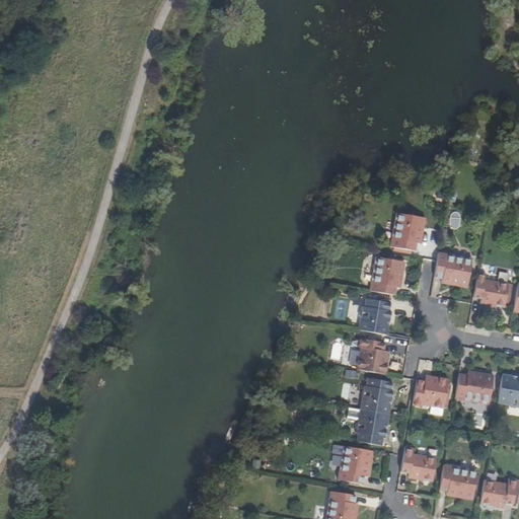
[(418,244),(423,218),(398,214),(393,239),(391,239),(389,247),(415,251),(417,243),(418,244)]
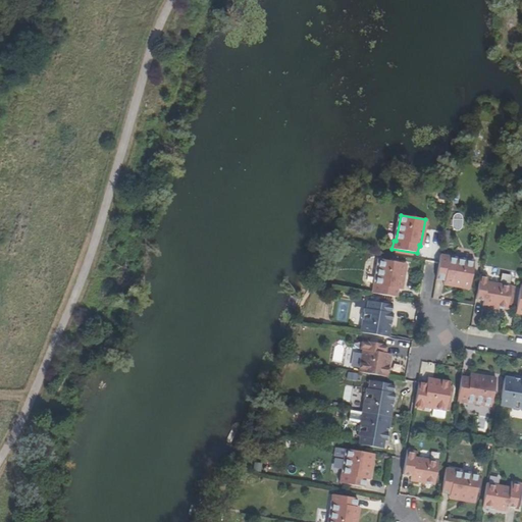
[(444,282),(470,286),(474,262),(448,258),(449,255),(439,254),(435,279),(444,281),(444,282)]
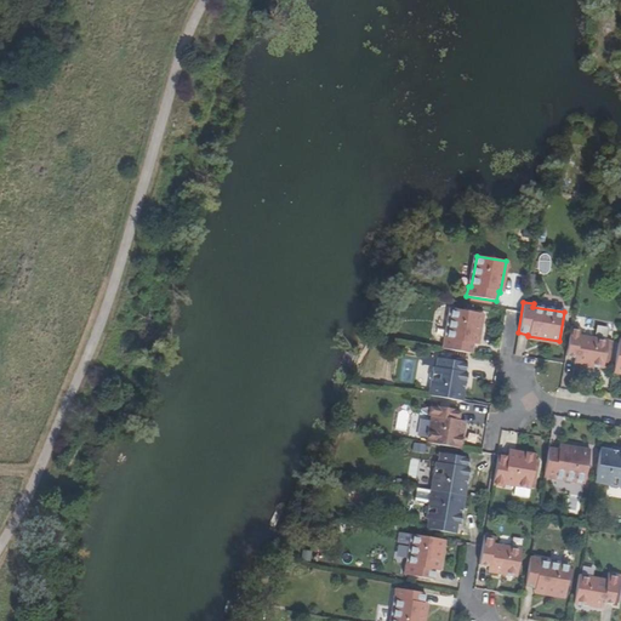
[(476,345),(480,313),(451,308),(446,340),(443,339),(442,349),(472,354),(473,345),(476,345)]
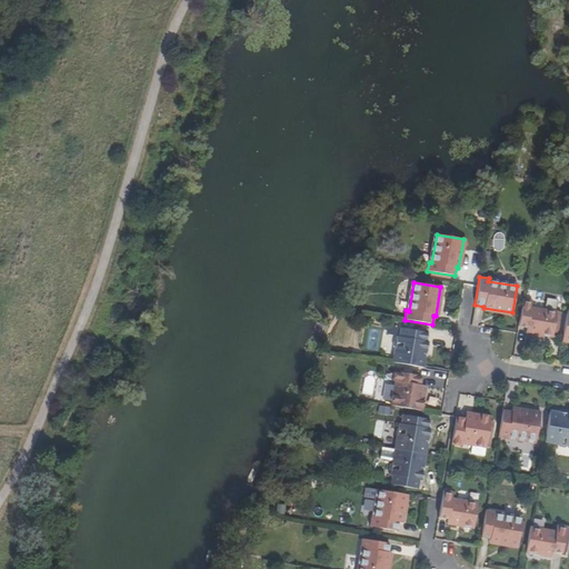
[(553,335),(557,311),(531,307),(532,300),(522,299),(518,327),(526,328),(526,333),(535,336),(535,331),(553,335)]
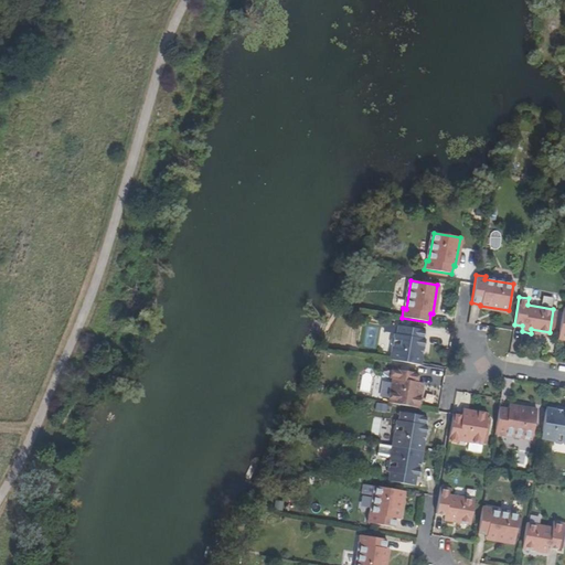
[(390,360),(422,365),(423,353),(422,353),(422,350),(424,350),(425,339),(423,338),(425,330),(397,326),(395,334),(393,333),(393,338),(391,340),(390,343),(392,345),(390,360)]
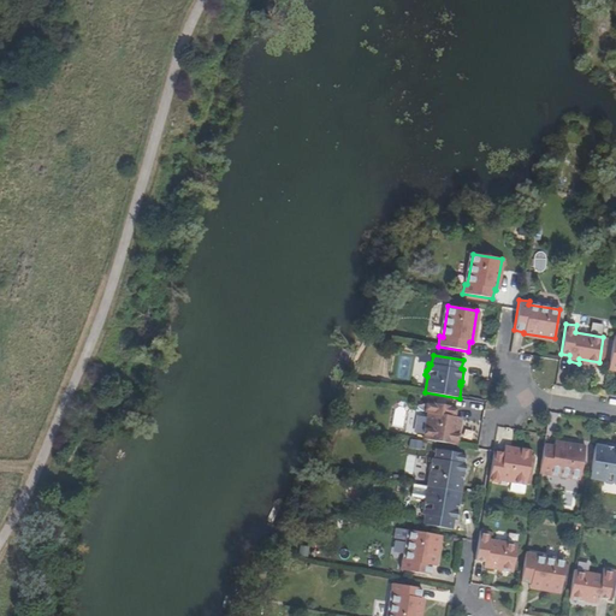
[(422,439),(457,445),(460,432),(452,431),(455,418),(456,407),(426,402),(425,412),(427,413),(422,439)]
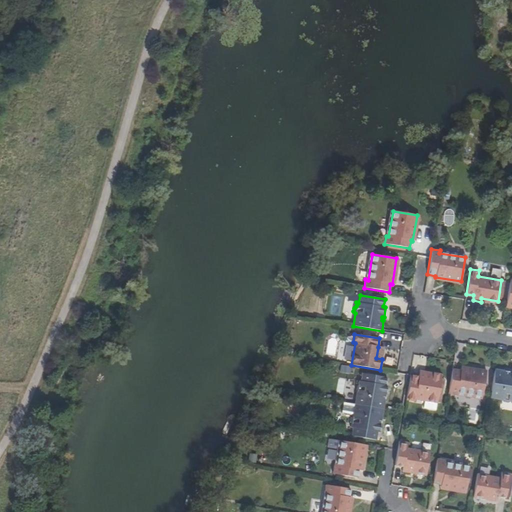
[(483,398),(487,373),(461,369),(461,371),(453,369),(449,394),(457,396),(457,393),(483,398)]
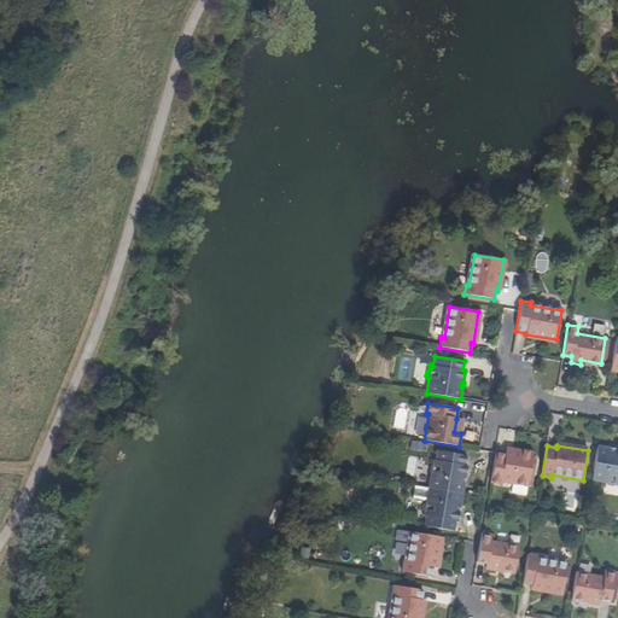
[(611,448),(598,445),(592,481),(607,484),(608,487),(613,487),(616,485),(617,485),(617,449),(613,449),(613,450),(611,450),(611,448)]
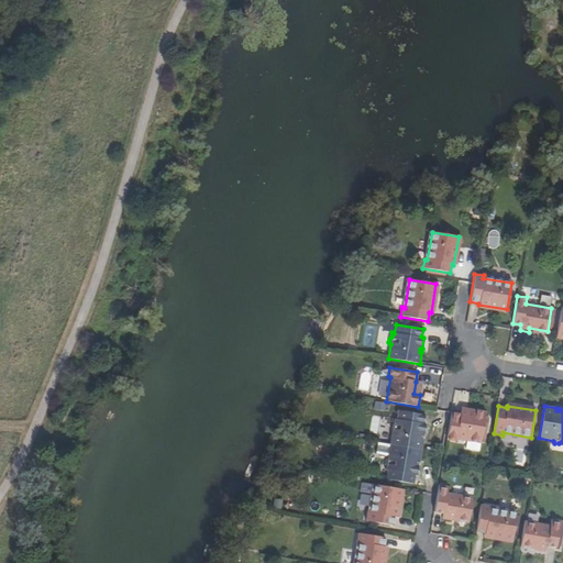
[(481,443),(486,411),(474,409),(473,416),(461,414),(452,412),(446,440),(456,442),(456,440),(481,443)]
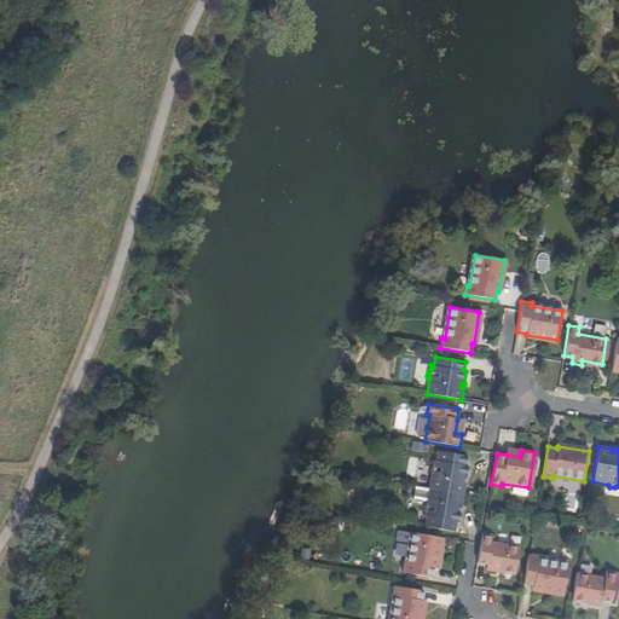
[(429,489),(463,495),(466,482),(464,481),(464,479),(466,479),(468,466),(466,466),(468,456),(438,451),(435,461),(433,461),(433,464),(431,467),(429,472),(432,474),(429,489)]
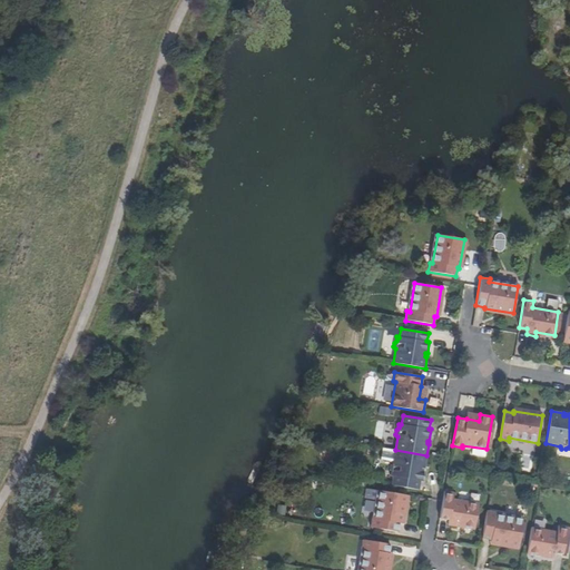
[(382,459),(393,459),(393,450),(382,450),(382,459)]
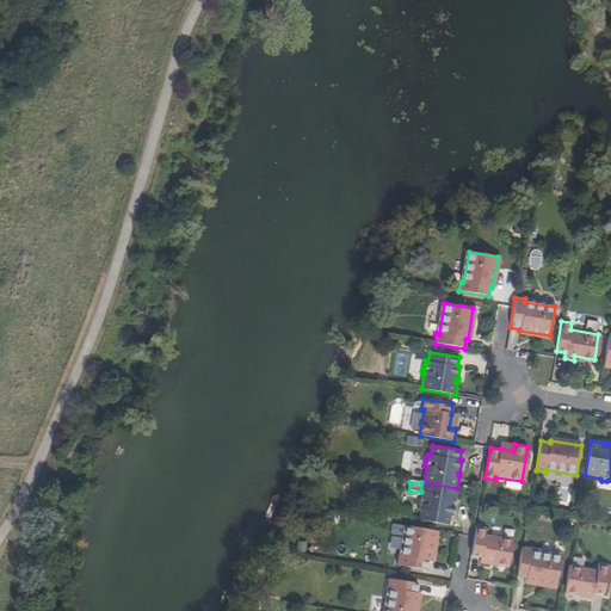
[(455,501),(457,488),(424,482),(420,498),(418,499),(418,504),(419,506),(418,511),(420,511),(419,520),(449,526),(450,517),(452,517),(455,504),(452,504),(454,501),(455,501)]
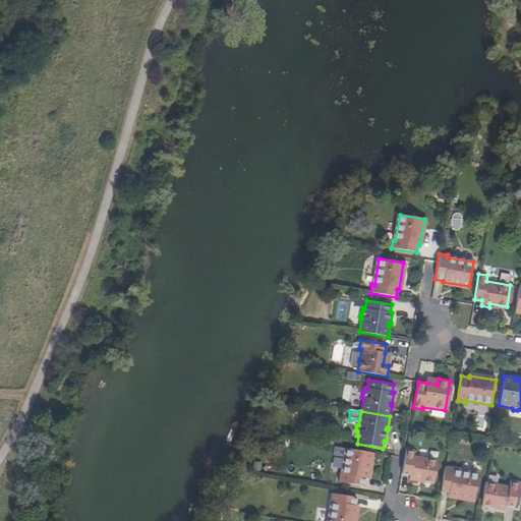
[(366,478),(371,453),(346,448),(342,474),(339,473),(338,482),(363,486),(365,478),(366,478)]
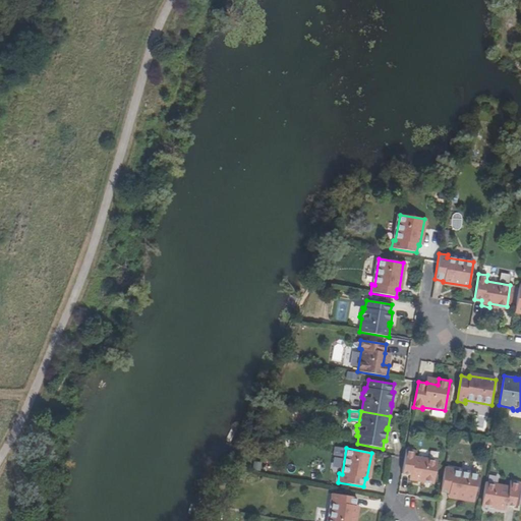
[(435,481),(438,460),(414,456),(415,450),(406,449),(402,474),(410,475),(409,480),(417,482),(418,478),(435,481)]
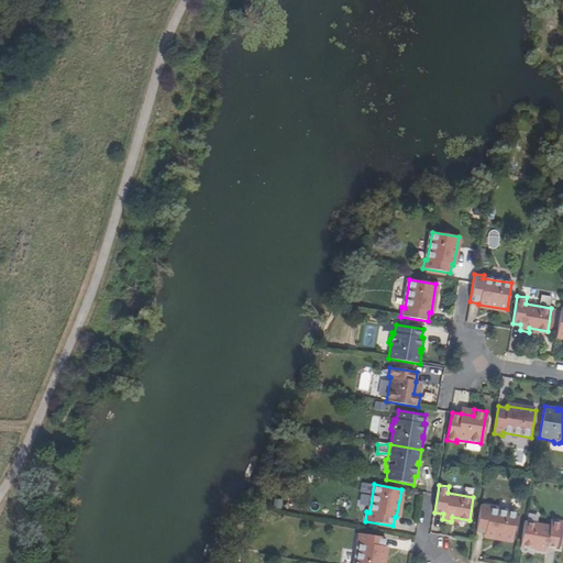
[(485,536),(514,540),(518,514),(490,509),(490,506),(482,505),(477,532),(486,534),(485,536)]
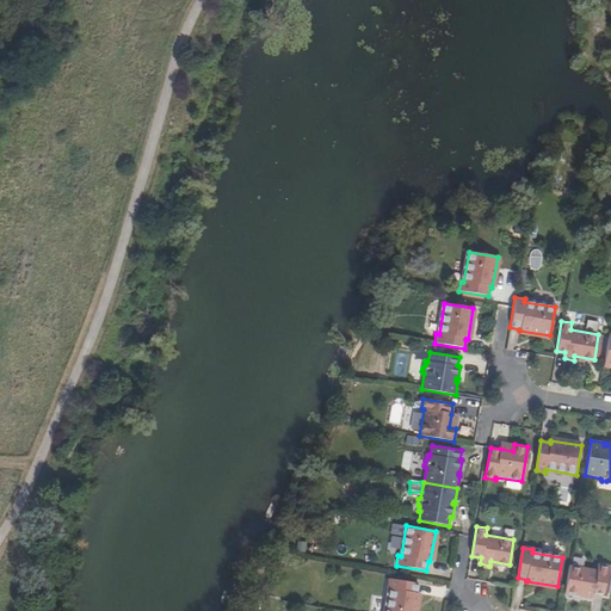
[(598,569),(571,565),(566,590),(585,593),(585,598),(594,599),(596,593),(605,594),(610,565),(599,563),(598,569)]
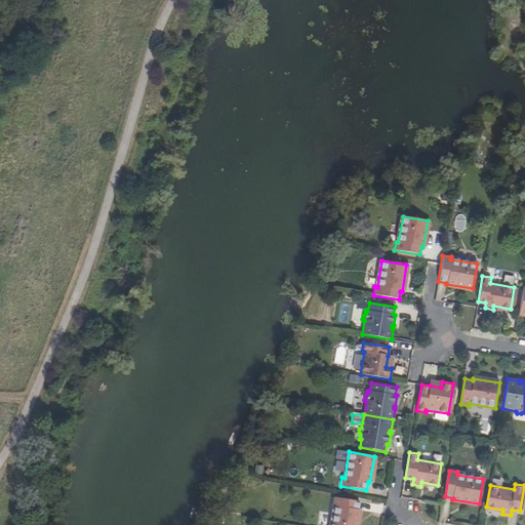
[(330,524),(357,524),(360,510),(358,510),(359,501),(333,496),(332,506),(334,506),(330,524)]
